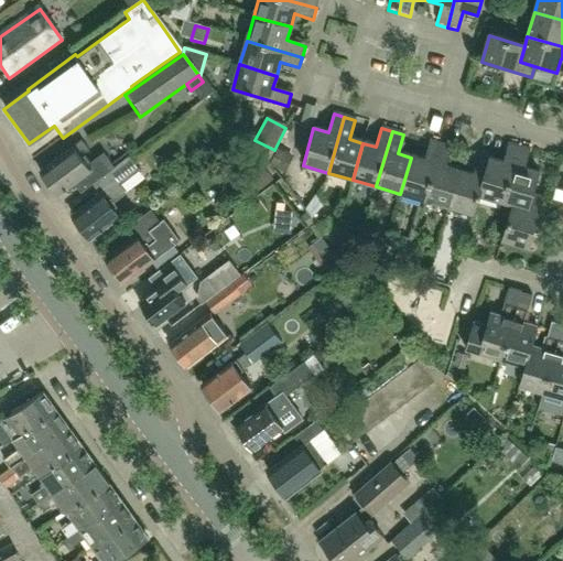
[(126,194),(120,186),(140,172),(128,157),(114,169),(103,154),(87,166),(82,158),(89,152),(82,142),(40,173),(57,197),(73,185),(79,194),(91,184),(100,195),(72,216),(90,240),(119,218),(110,206),(126,194)]
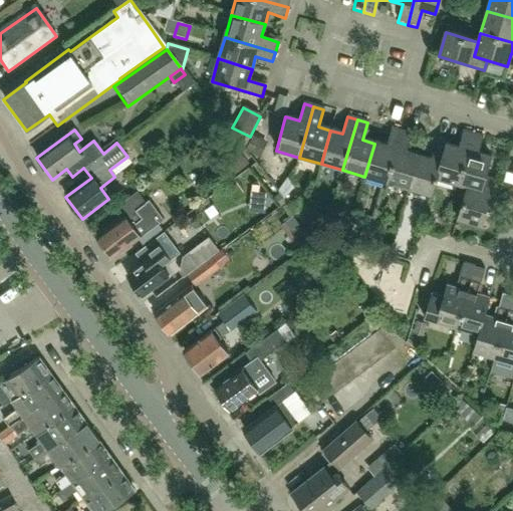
[(387,183),(402,133),(392,130),(387,147),(374,144),(364,177),(387,183)]
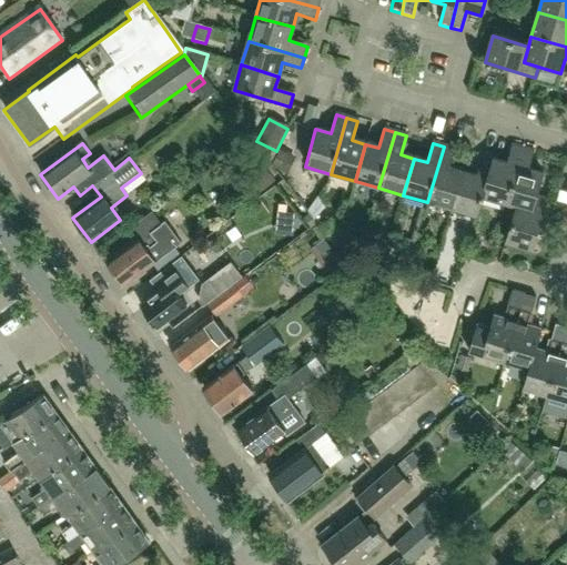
[(506,204),(523,149),(512,145),(506,164),(493,161),(482,198),(483,198),(506,204)]
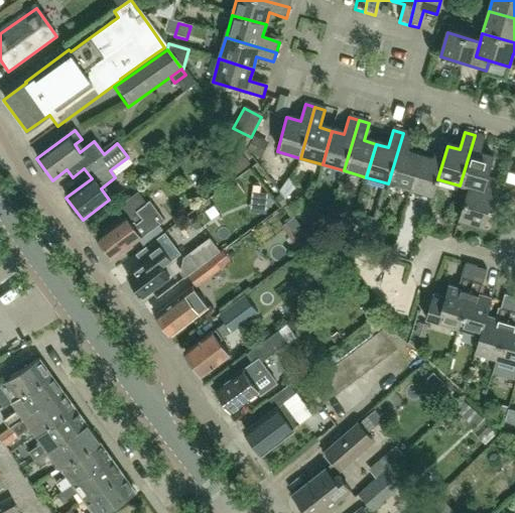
[(410,190),(420,156),(408,153),(413,136),(403,133),(388,183),(410,190)]
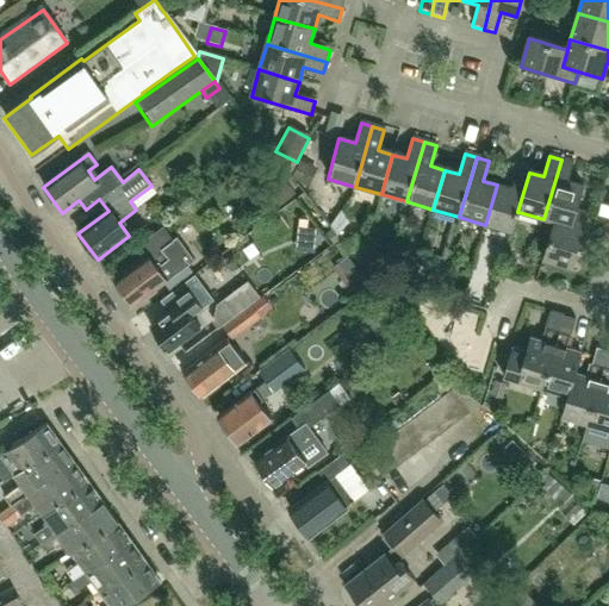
[(576,211),(583,188),(567,183),(573,163),(561,160),(544,219),(553,223),(554,222),(571,226),(576,211)]
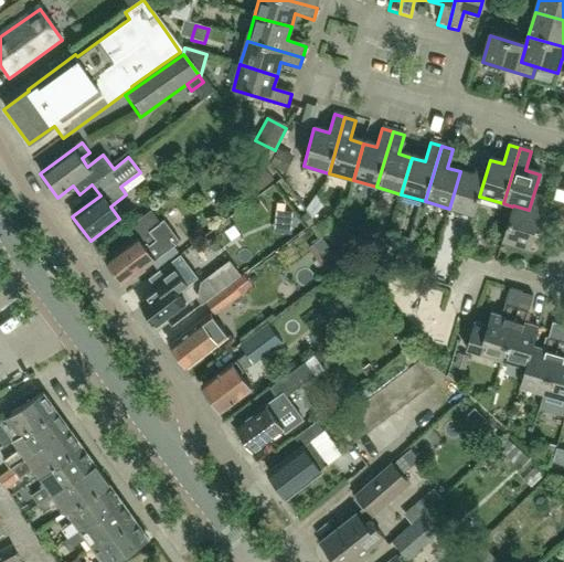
[(277,149),(269,167),(285,175),(294,157),(277,149)]
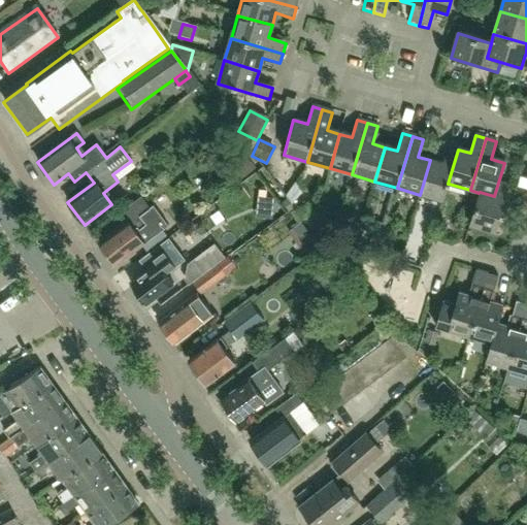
[(448,184),(458,150),(448,146),(442,164),(430,160),(420,195),(443,201),(449,184),(448,184)]
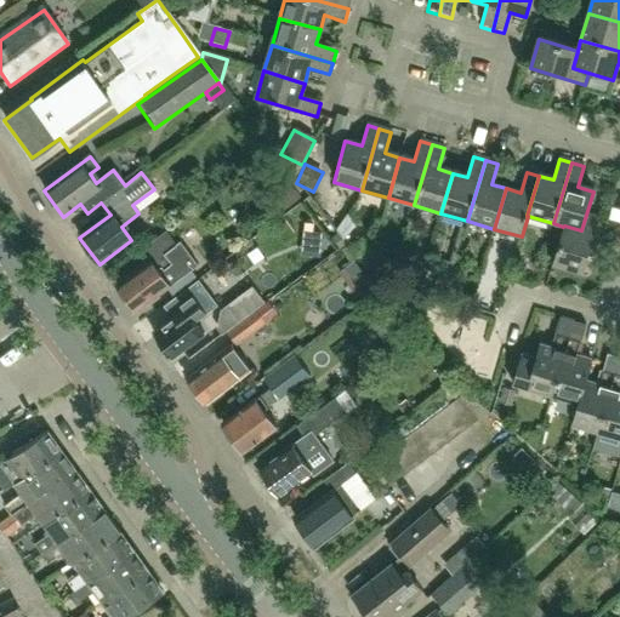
[(286,180),(262,198),(277,217),(301,199),(286,180)]
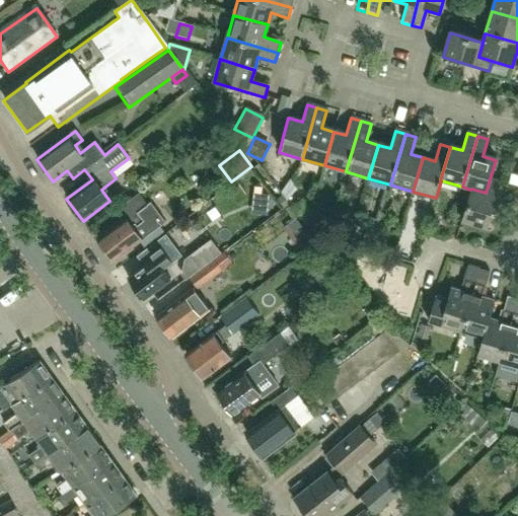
[(486,229),(499,182),(490,179),(486,193),(471,189),(470,190),(461,222),(486,229)]
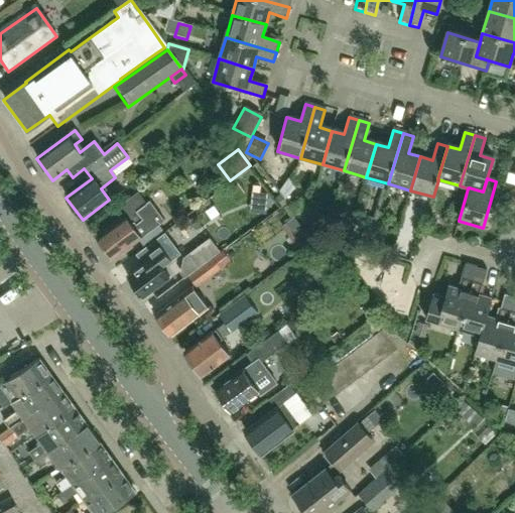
[(113,260),(144,236),(163,222),(148,203),(146,205),(137,194),(117,209),(123,218),(96,238),(113,260)]
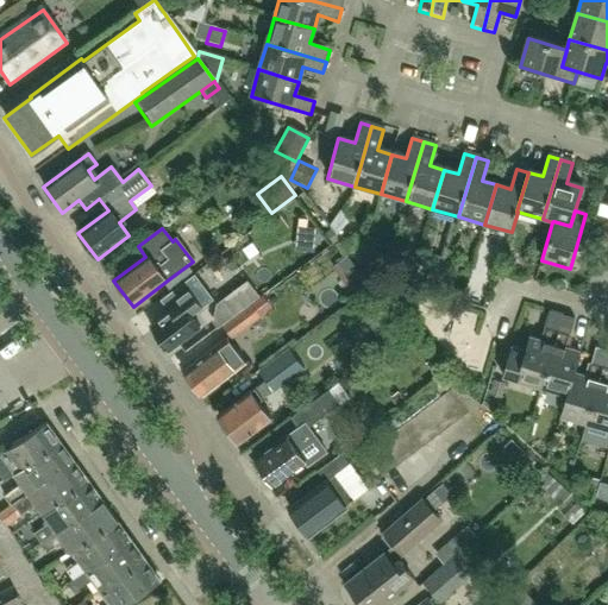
[(364,247),(362,258),(373,262),(376,251),(364,247)]
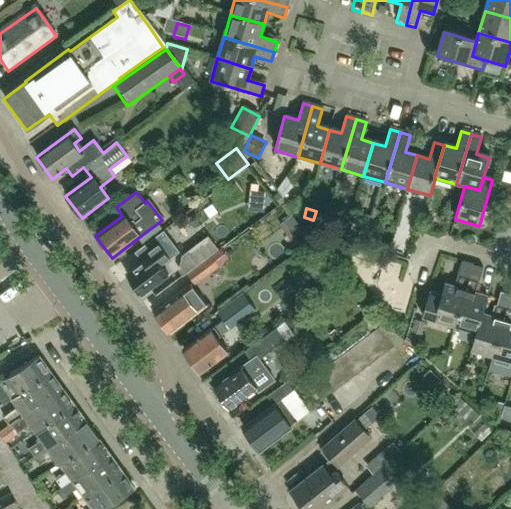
[(142,264),(126,276),(133,285),(132,289),(136,294),(140,294),(142,297),(168,277),(161,267),(179,253),(163,232),(134,253),(142,264)]
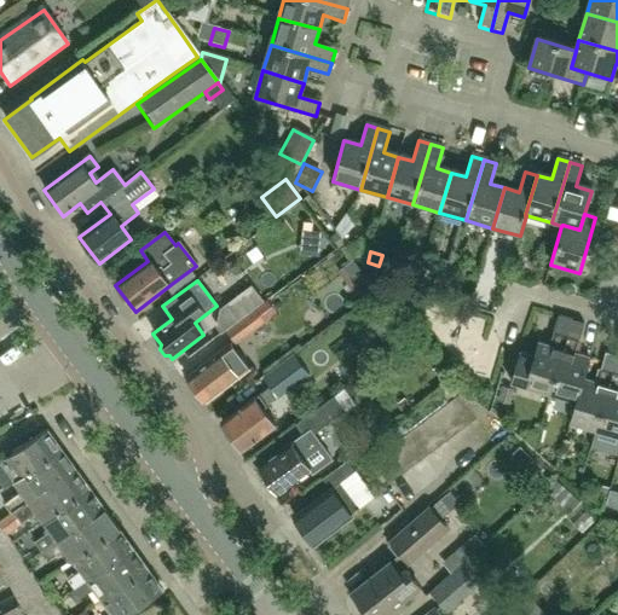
[(236,344),(264,323),(255,311),(226,332),(236,344)]
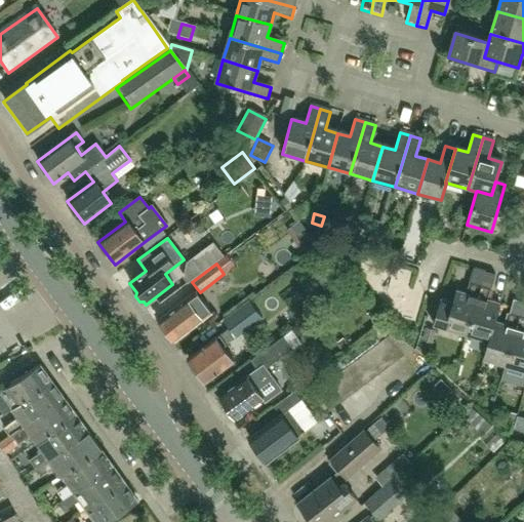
[(467,336),(478,299),(477,298),(485,274),(473,270),(465,295),(455,292),(451,305),(440,302),(433,326),(467,336)]
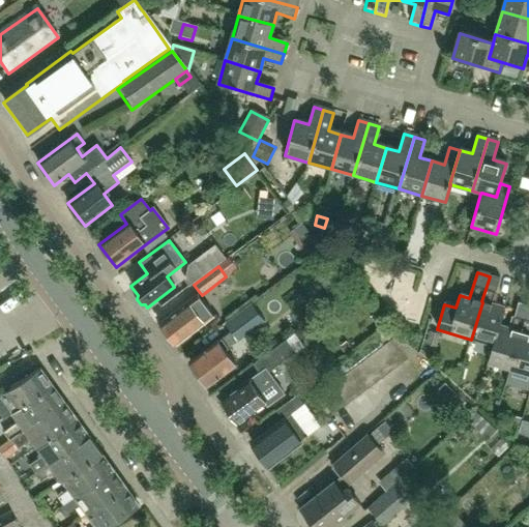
[(499,326),(504,309),(492,304),(499,280),(490,276),(481,301),(482,302),(471,340),(493,346),(498,326),(499,326)]
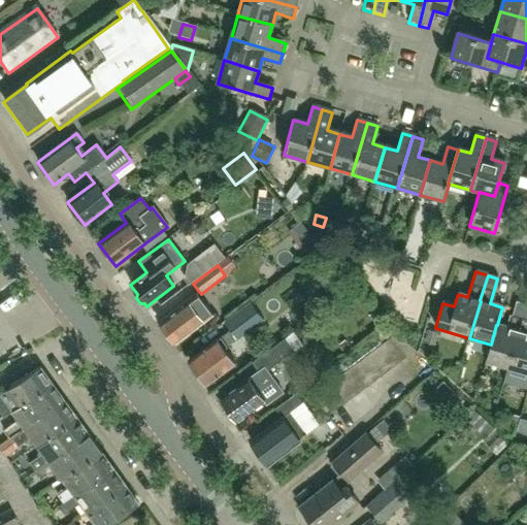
[(339,281),(325,292),(332,301),(348,291),(339,281)]
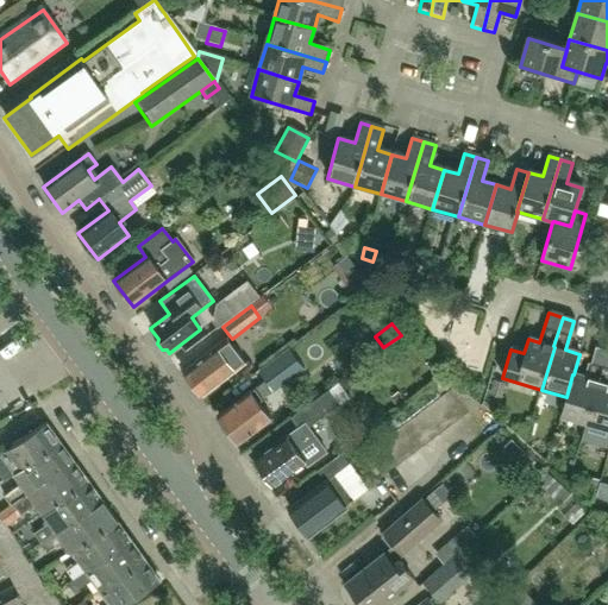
[(202,397),(245,365),(226,340),(183,372),(193,385),(190,388),(195,394),(200,394),(202,397)]
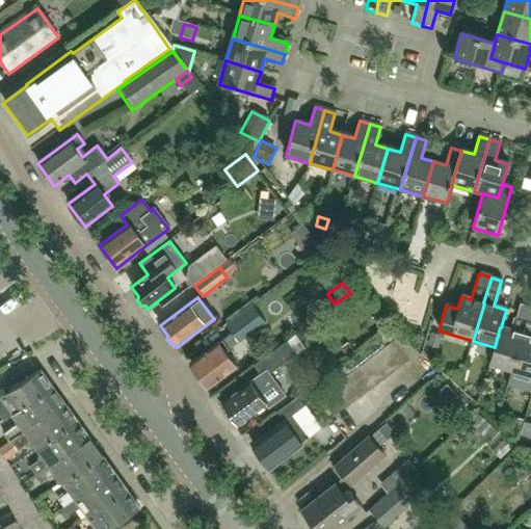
[(239,343),(265,324),(251,306),(226,325),(239,343)]
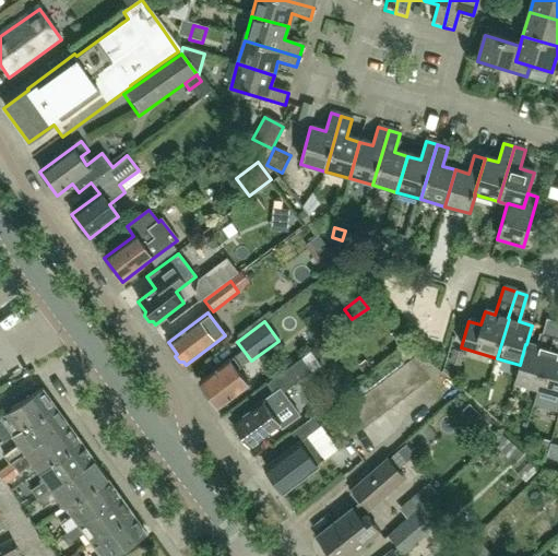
[(537,391),(557,323),(546,321),(538,347),(526,344),(525,344),(520,365),(513,383),(537,391)]
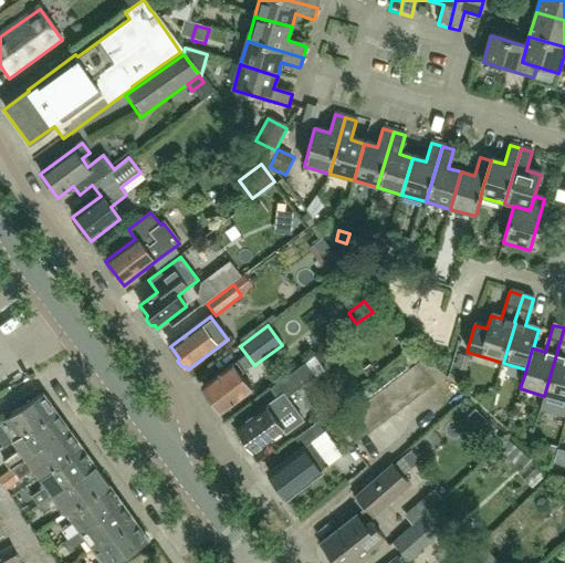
[(564,327),(544,396),(545,396),(541,412),(561,417),(564,408),(564,327)]
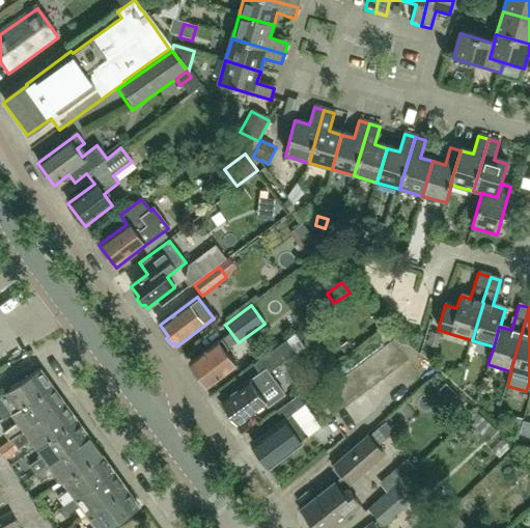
[(429,333),(425,345),(433,348),(437,350),(440,336),(436,335),(429,333)]
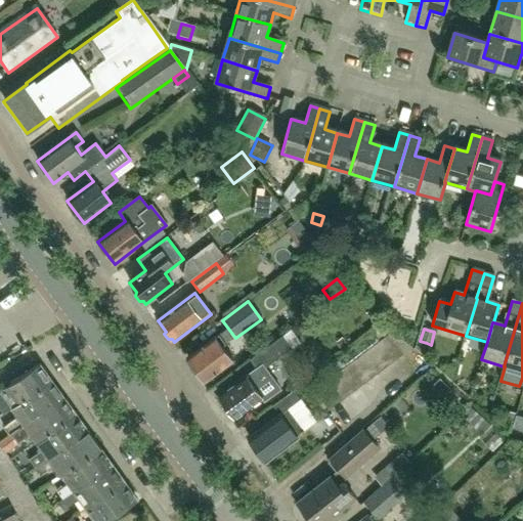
[(394,332),(391,335),(406,354),(411,349),(394,332)]
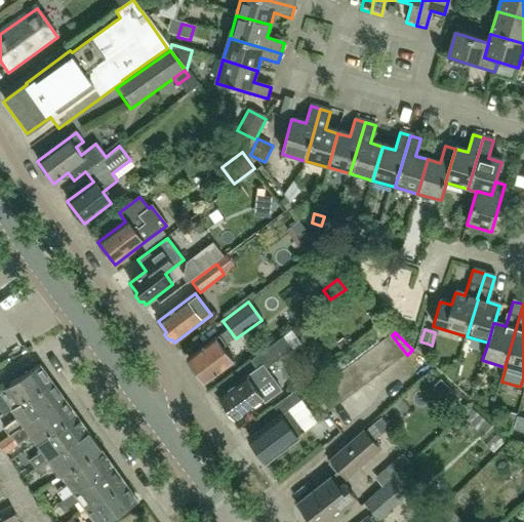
[(407,355),(392,335),(381,344),(397,363),(407,355)]
